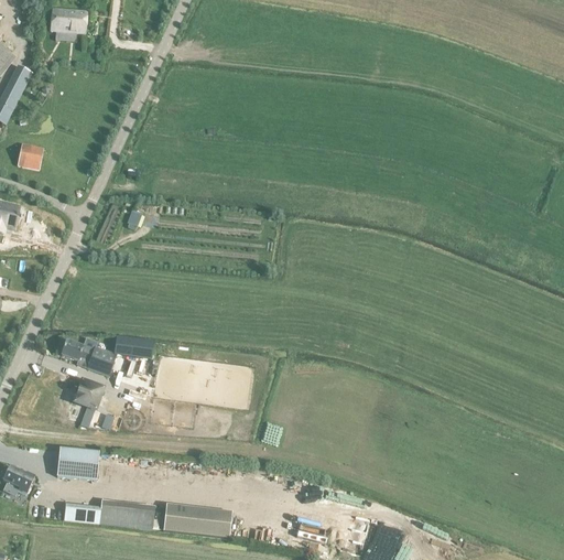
[(53,8),(52,30),(85,33),(87,11),(53,8)]
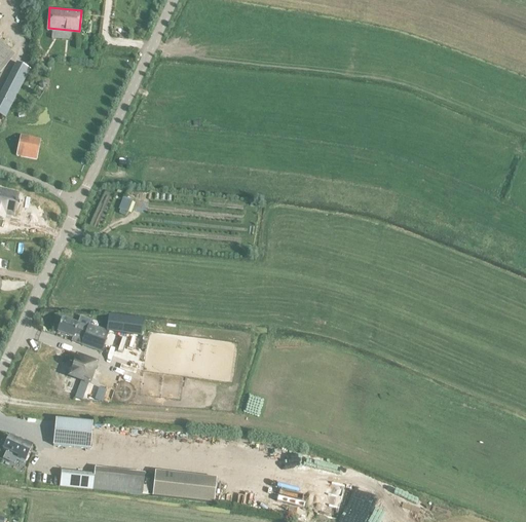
[(0,69),(15,51),(0,39),(0,69)]
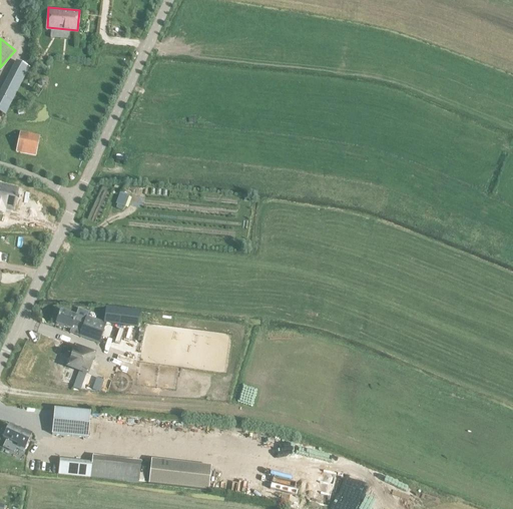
[(16,59),(0,89),(0,95),(11,100),(28,65),(16,59)]
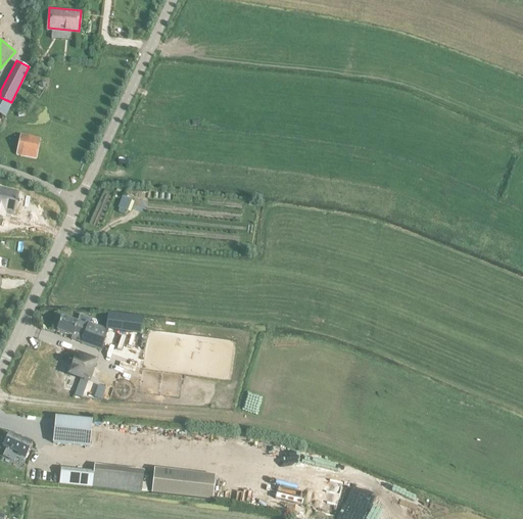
[(0,111),(5,114),(11,102),(0,97),(0,111)]
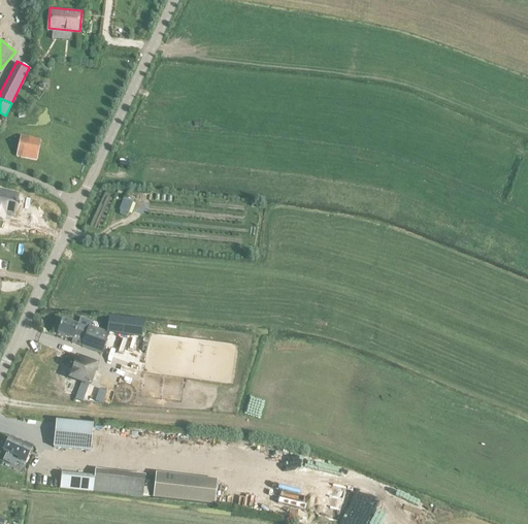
[(21,133),(18,154),(37,158),(41,137),(21,133)]
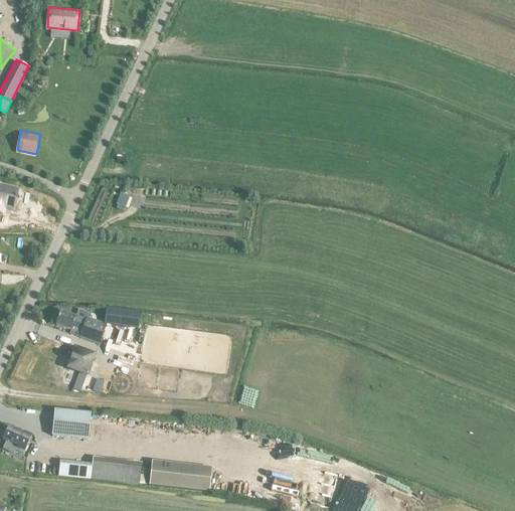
[(0,206),(12,210),(16,190),(0,186),(0,206)]
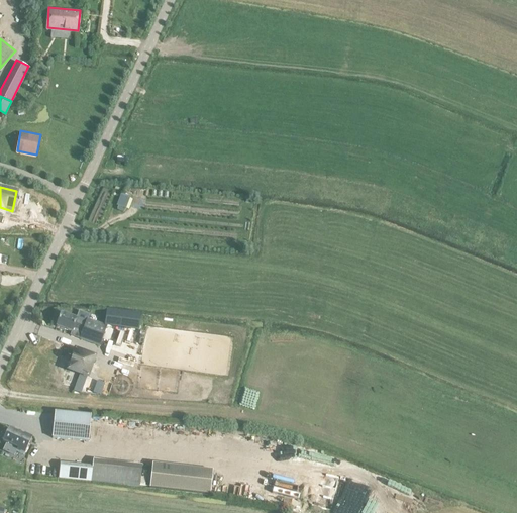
[(125,206),(130,194),(120,191),(116,202),(125,206)]
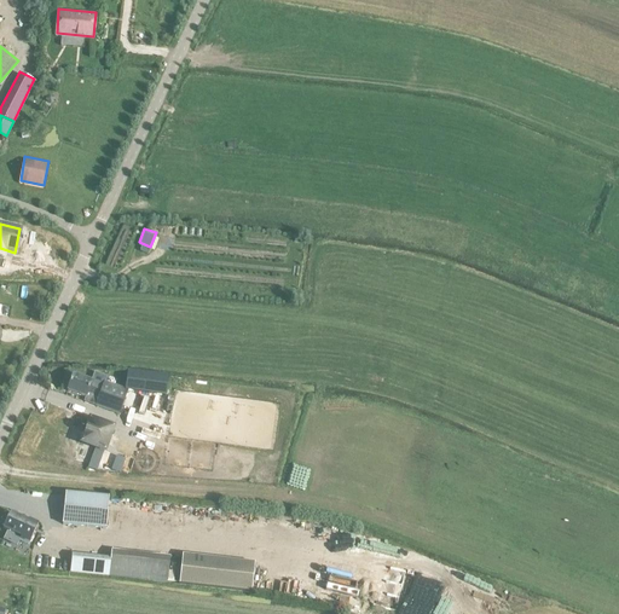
[(127,368),(125,386),(166,392),(168,372),(127,368)]
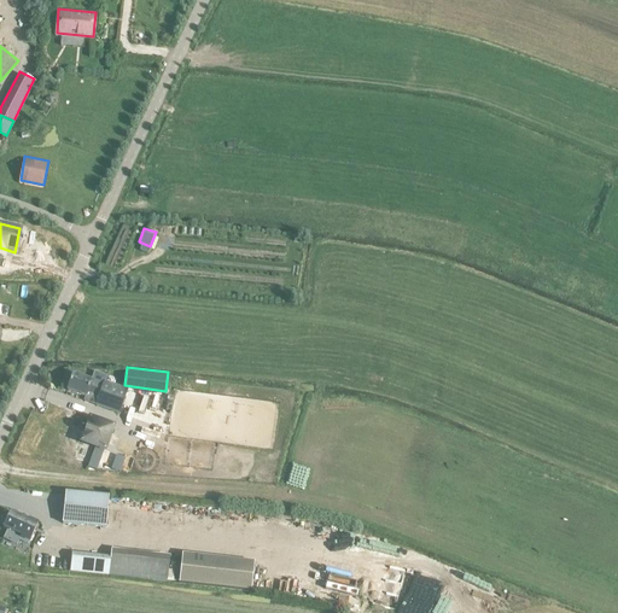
[(88,390),(99,393),(103,384),(91,380),(92,378),(73,372),(68,387),(86,393),(88,390)]
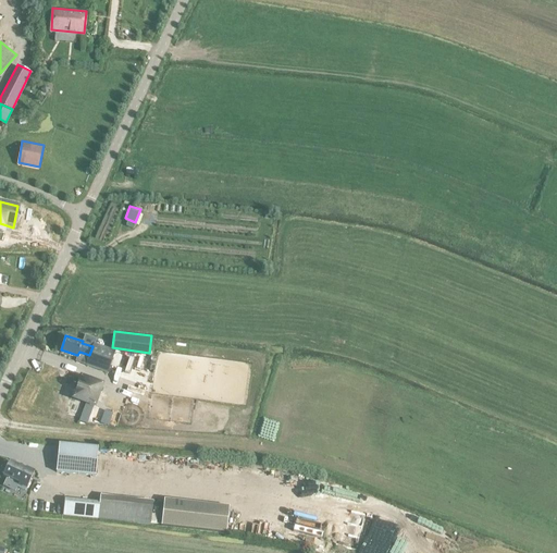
[(115,348),(94,342),(93,346),(89,355),(86,363),(108,370),(115,348)]
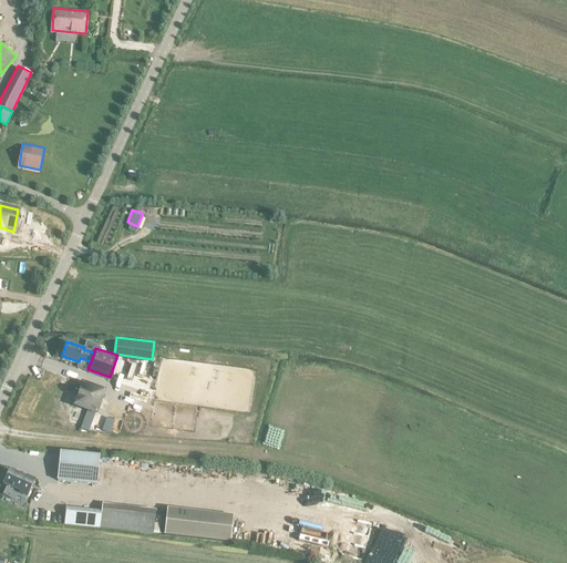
[(104,389),(83,381),(75,402),(88,407),(94,409),(95,410),(104,389)]
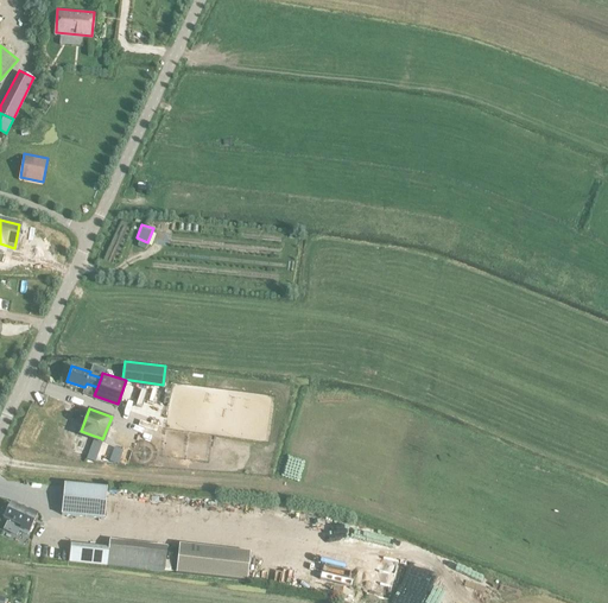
[(86,455),(94,458),(101,438),(94,436),(86,455)]
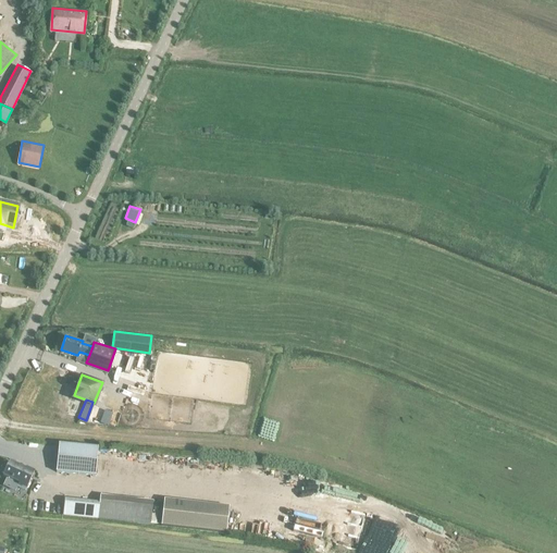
[(106,407),(101,419),(108,422),(113,410),(106,407)]
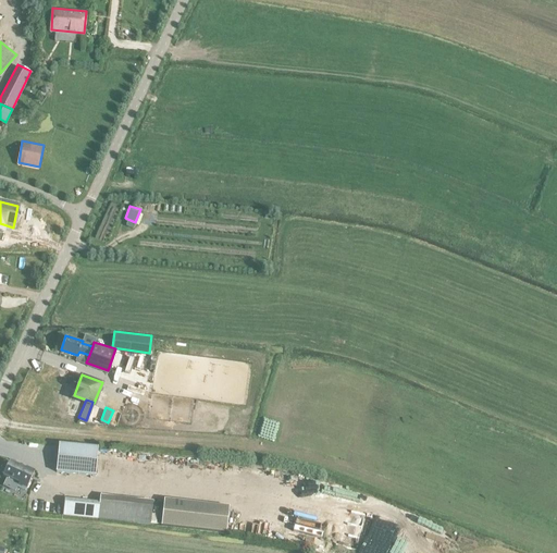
[(95,474),(97,445),(59,442),(57,469),(95,474)]
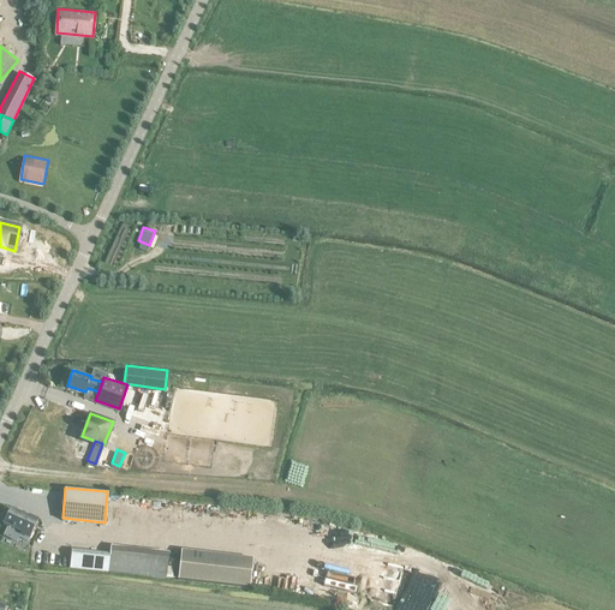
[(1,519),(4,519),(3,521),(21,530),(19,533),(28,538),(37,518),(29,513),(28,515),(10,507),(9,509),(6,508),(1,519)]
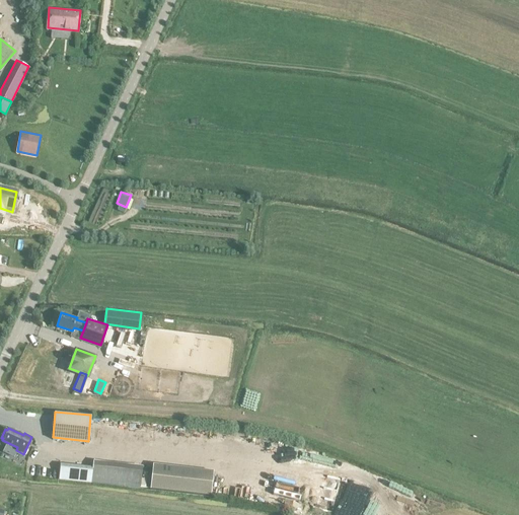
[(91,480),(140,486),(142,464),(93,459),(93,465),(91,480)]
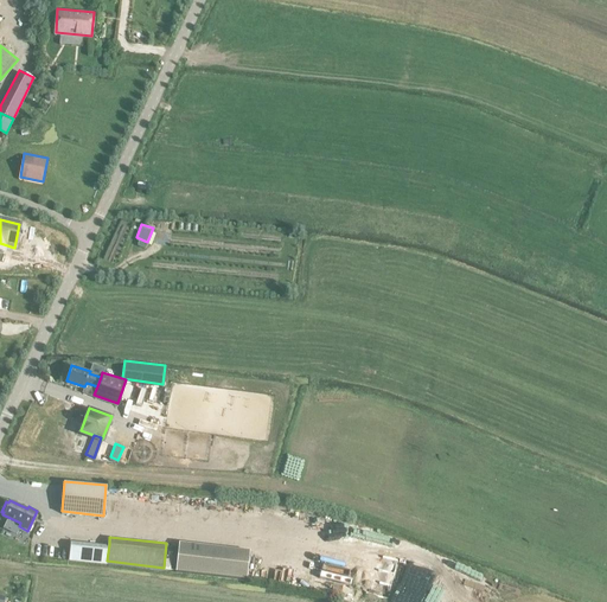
[(71,540),(69,557),(107,561),(109,544),(71,540)]
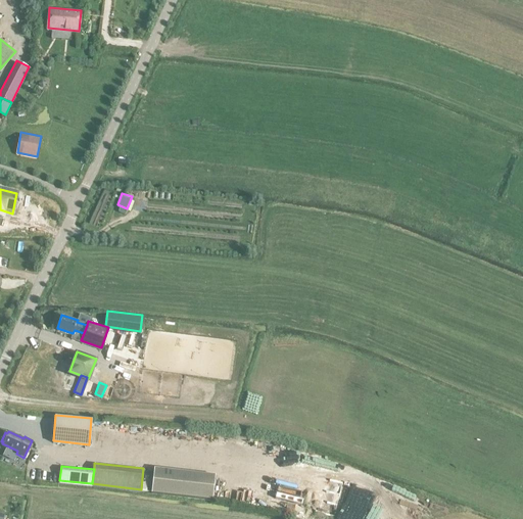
[(215,472),(154,466),(152,490),(211,497),(215,472)]
